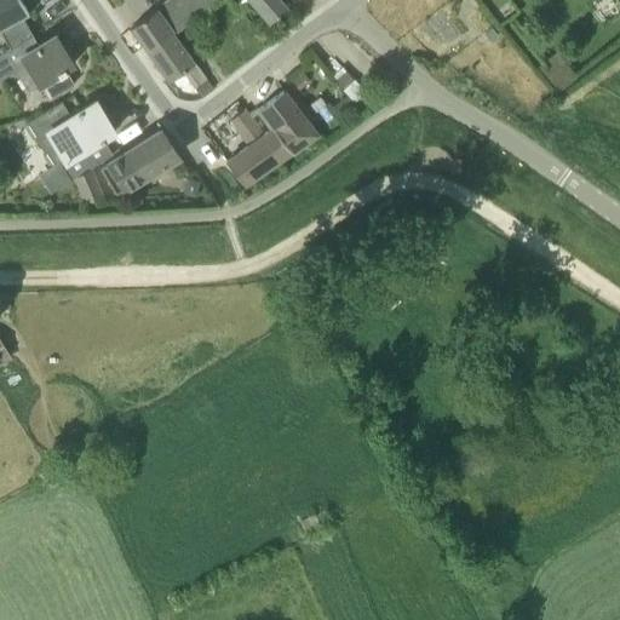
[(0,0),(0,32),(10,50),(32,35),(33,35),(22,16),(28,12),(21,0),(0,0)]
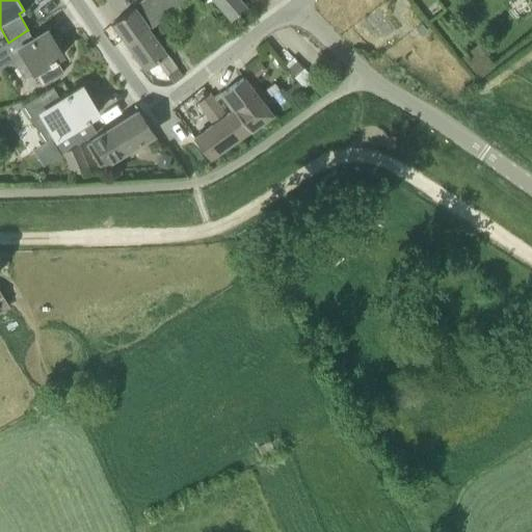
[(108,0),(114,8),(126,0),(108,0)]
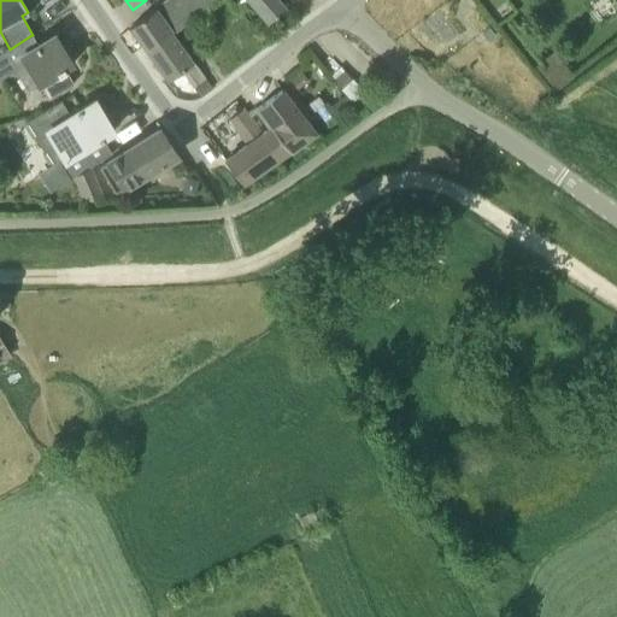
[(172,35),(221,0),(168,0),(154,10),(172,35)]
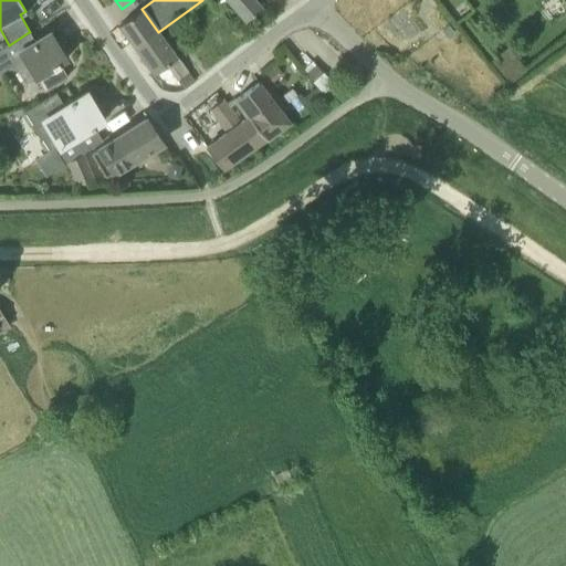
[(228,0),(245,20),(260,8),(253,0),(228,0)]
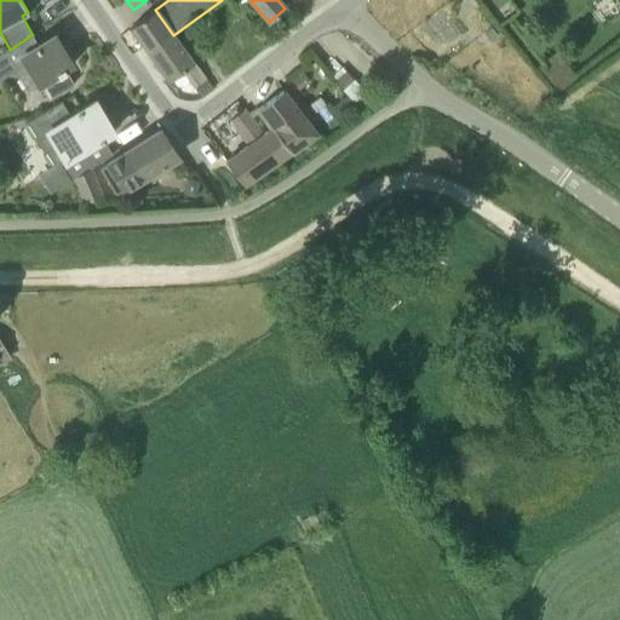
[(194,63),(173,35),(155,10),(130,28),(168,81),(184,70),(195,87),(206,79),(195,63),(194,63)]
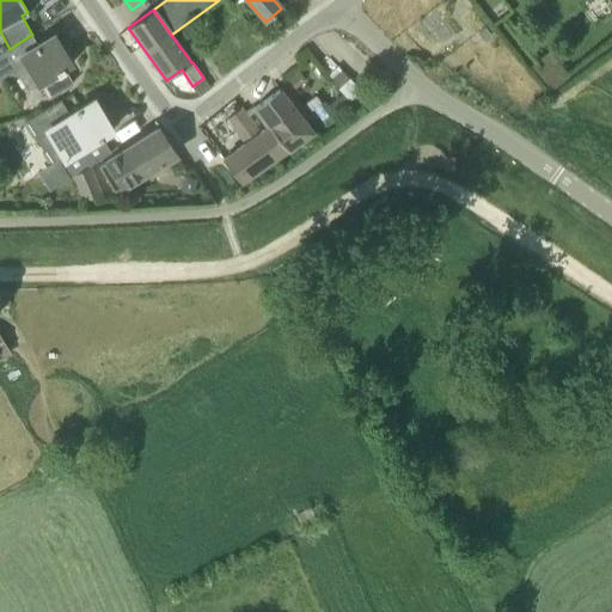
[(38,46),(31,35),(10,49),(0,54),(0,79),(8,74),(18,80),(26,92),(38,85),(48,101),(73,84),(72,83),(67,85),(61,74),(66,71),(63,68),(72,65),(54,36),(38,46)]
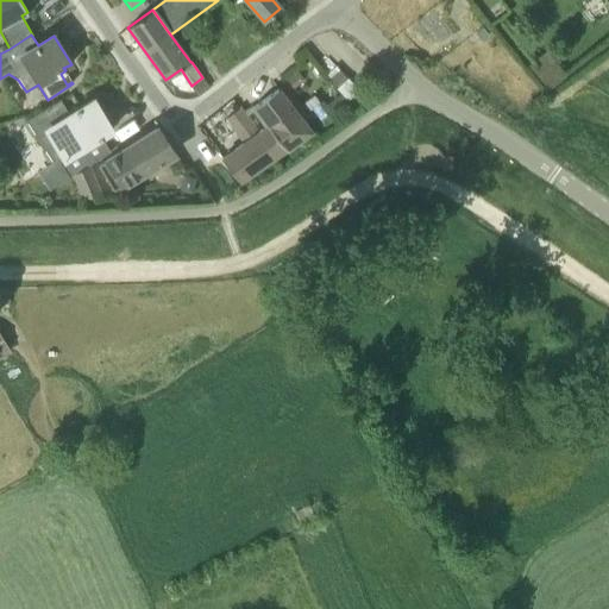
[(328,71),(351,99),(362,90),(339,63),(328,71)]
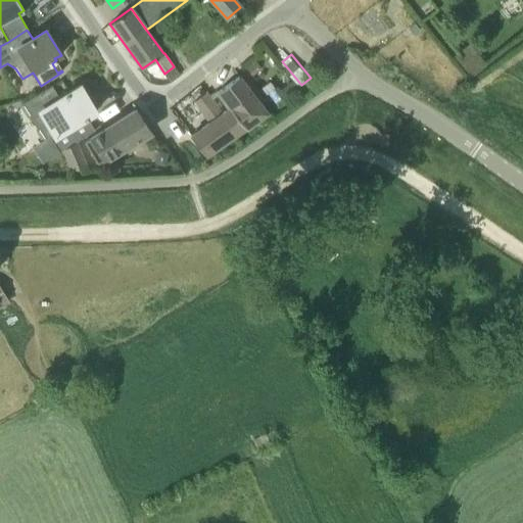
[(222,113),(237,135),(246,128),(266,113),(239,78),(238,77),(218,92),(230,108),(222,113)]
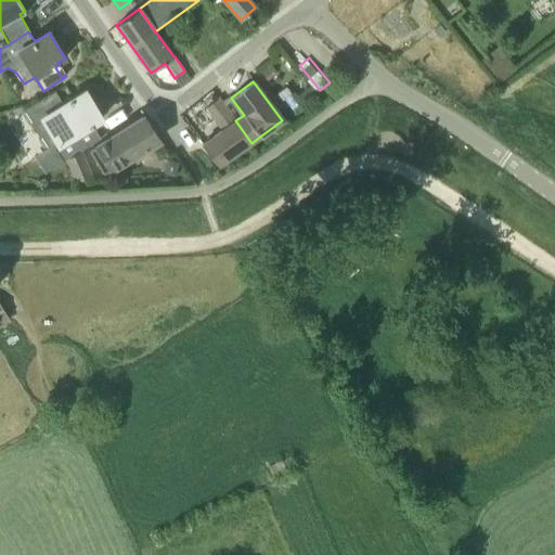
[(319,95),(311,86),(294,99),(301,110),(319,95)]
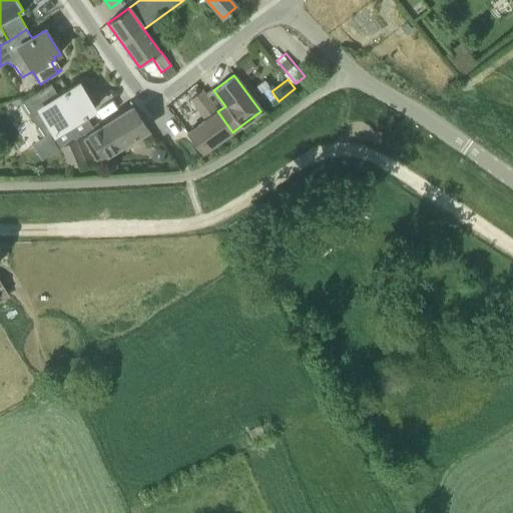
[(78,83),(58,97),(51,85),(23,103),(33,118),(46,139),(50,136),(58,149),(93,127),(85,116),(86,116),(86,114),(94,109),(85,94),(82,95),(77,86),(79,85),(78,83)]
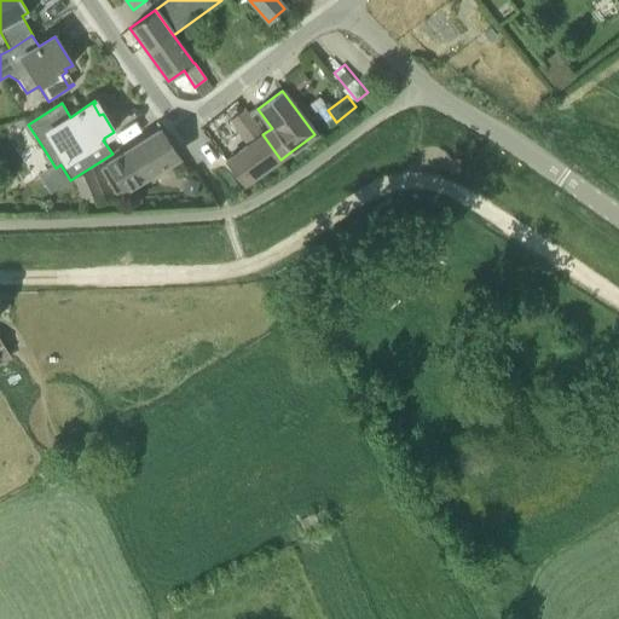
[(225,162),(243,186),(259,174),(281,160),(262,134),(243,109),(230,120),(248,145),(225,162)]
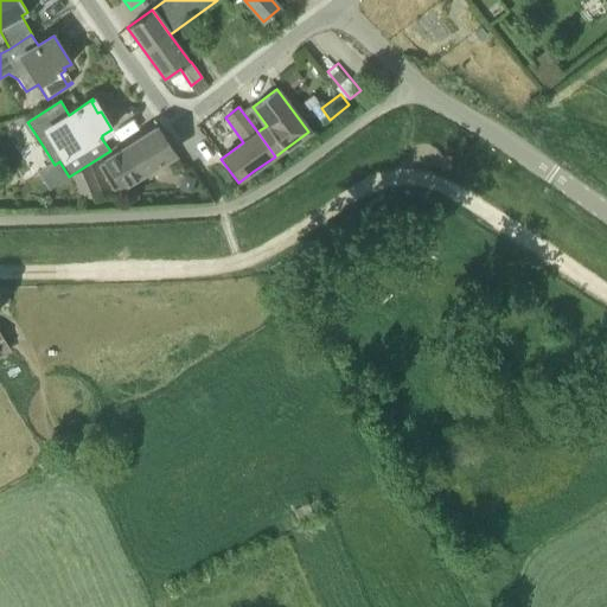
[(167,144),(161,134),(157,128),(98,168),(115,193),(174,153),(167,144)]
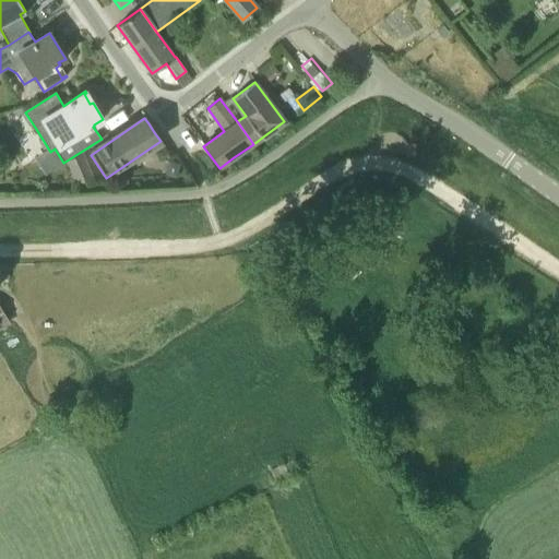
[(93,177),(83,151),(67,161),(76,185),(93,177)]
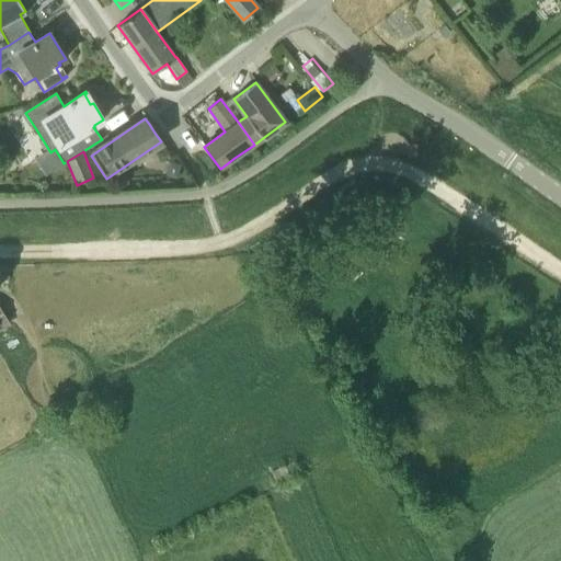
[(0,328),(11,324),(0,298),(0,328)]
